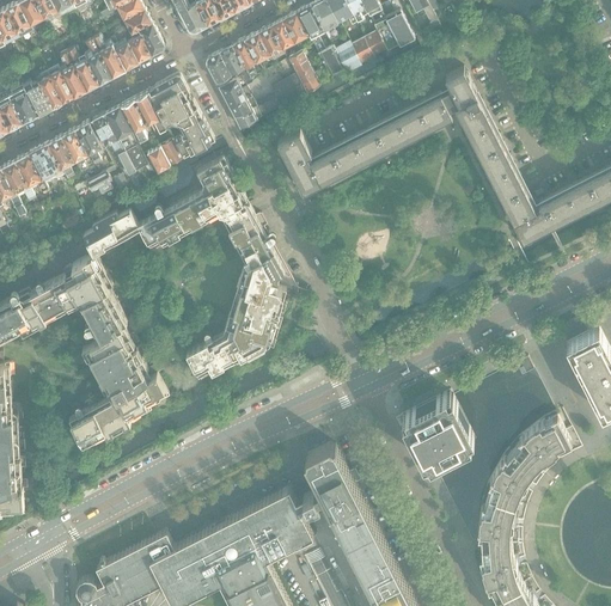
[(34,0),(25,0),(18,5),(32,31),(46,25),(43,20),(44,20),(34,0)]
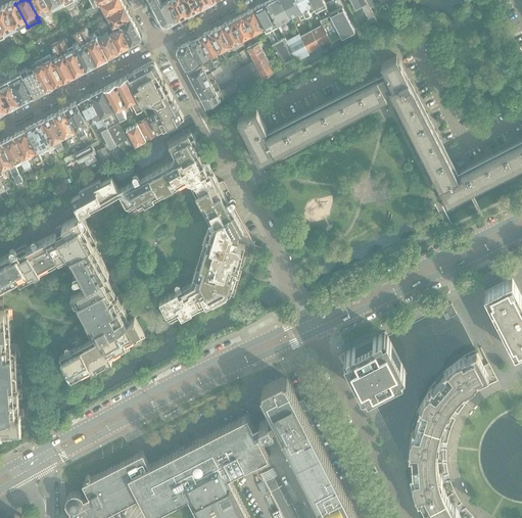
[(43,0),(29,0),(38,17),(37,17),(39,21),(40,20),(51,14),(43,0)]
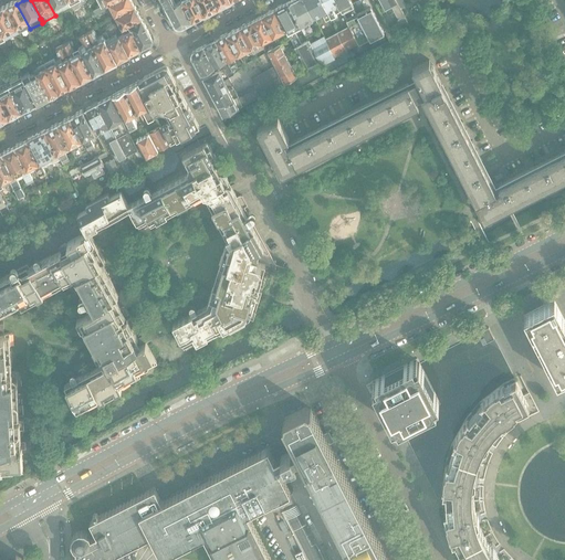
[(62,0),(46,0),(55,16),(67,10),(62,0)]
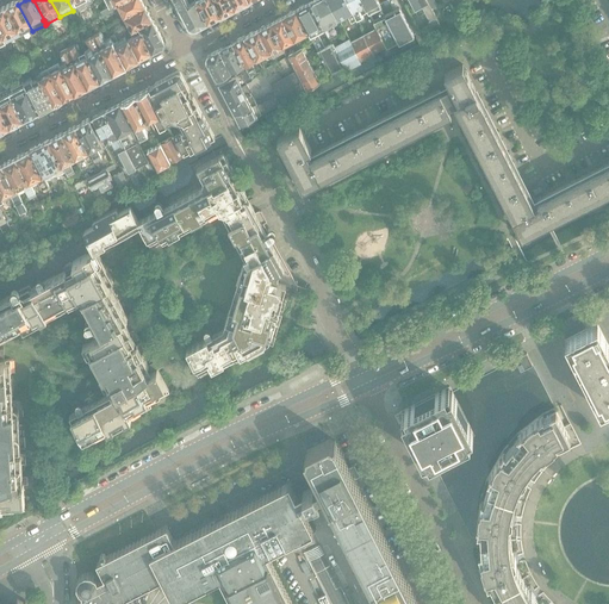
[(137,0),(129,0),(112,10),(107,12),(109,12),(97,18),(99,24),(112,17),(117,12),(122,23),(144,11),(137,0)]
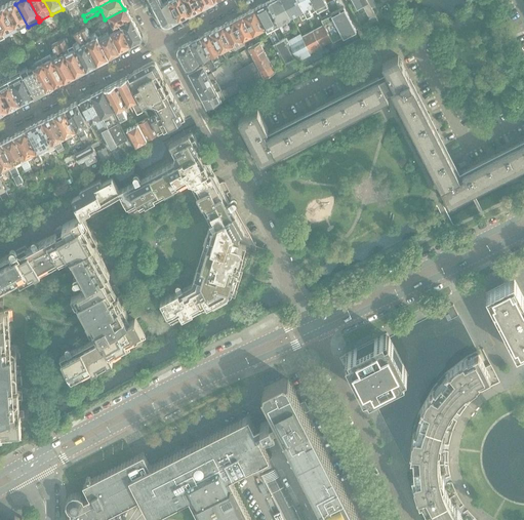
[(177,26),(167,5),(161,8),(157,0),(152,0),(148,2),(161,28),(162,30),(164,31),(166,31),(168,31),(168,30),(177,26)]
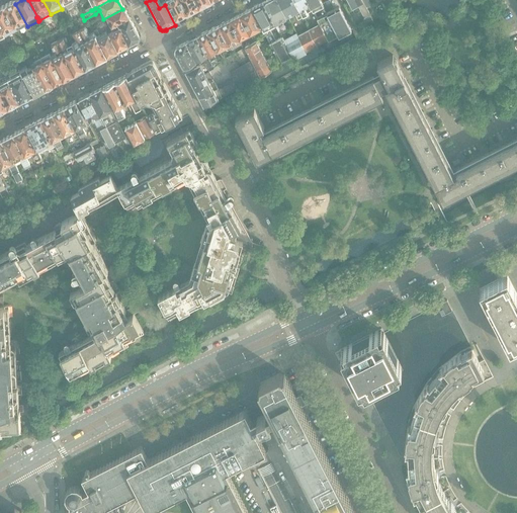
[(166,0),(164,2),(163,2),(165,5),(175,25),(187,18),(176,0),(166,0)]
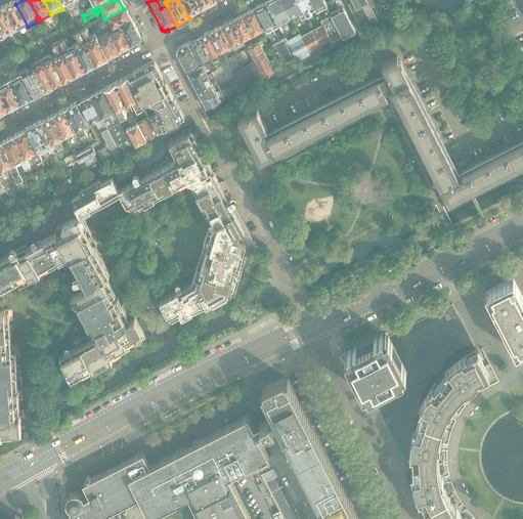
[(201,13),(193,0),(178,0),(189,18),(201,13)]
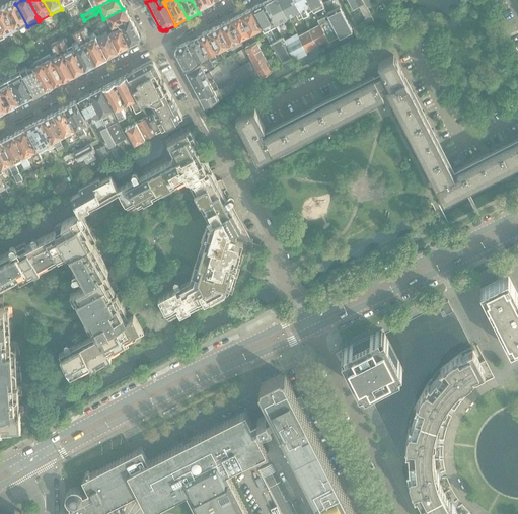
[(210,7),(206,0),(192,0),(199,13),(210,7)]
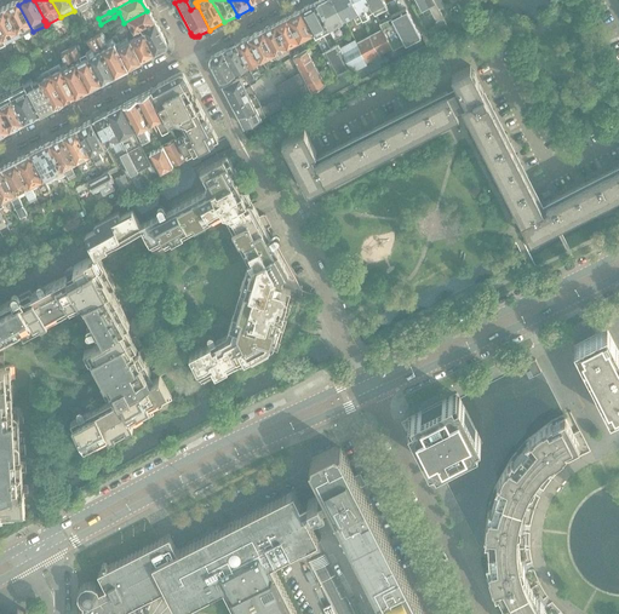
[(328,0),(327,0),(315,7),(330,35),(333,42),(336,41),(333,36),(338,35),(334,29),(343,24),(328,0)]
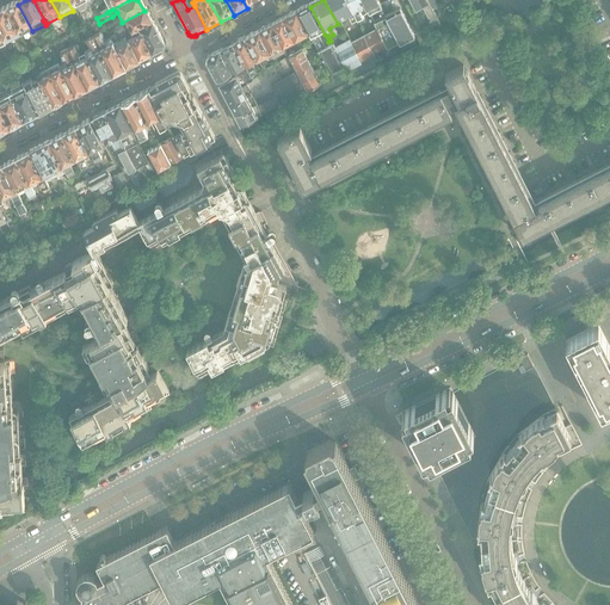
[(356,24),(343,0),(324,0),(338,24),(346,20),(351,28),(356,24)]
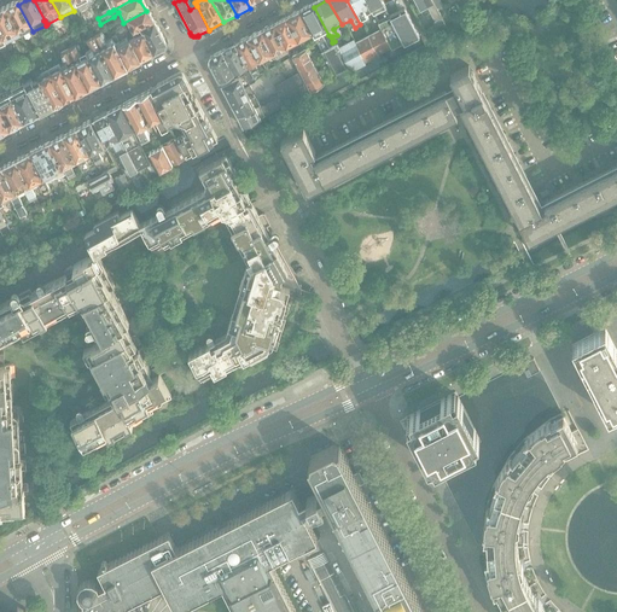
[(372,17),(362,0),(347,0),(360,24),(361,27),(367,24),(366,21),(372,17)]
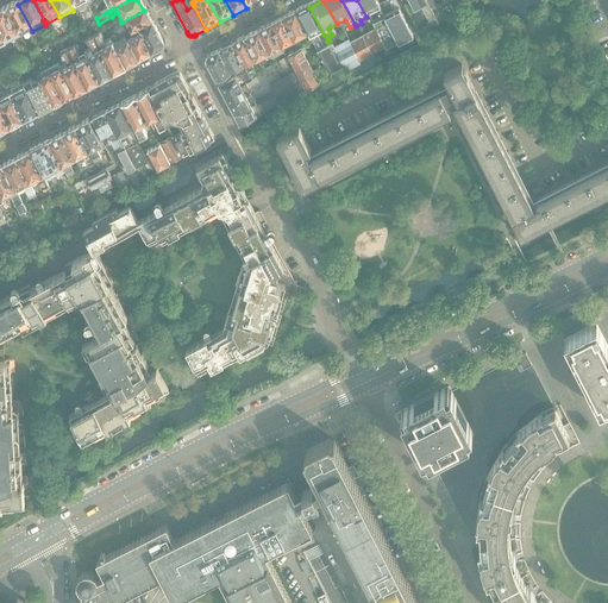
[(383,19),(375,2),(373,0),(357,0),(367,17),(368,20),(374,17),(377,23),(383,20),(383,19)]
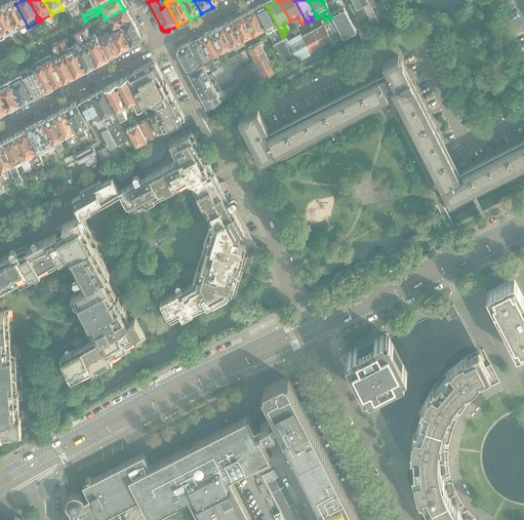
[(336,0),(321,0),(323,2),(326,0),(330,0),(332,4),(325,7),(330,16),(343,10),(336,0)]
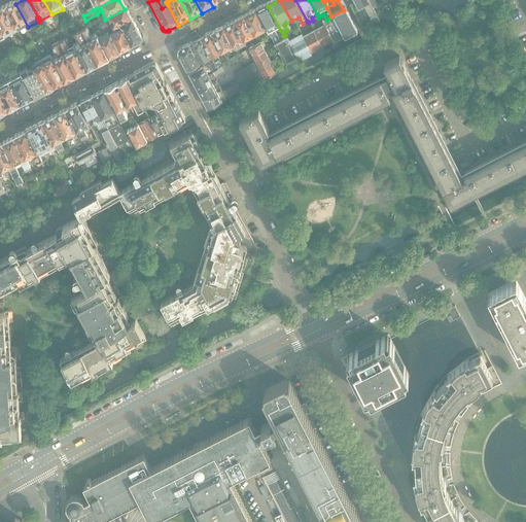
[(357,0),(343,0),(344,1),(345,0),(349,0),(359,20),(366,15),(357,0)]
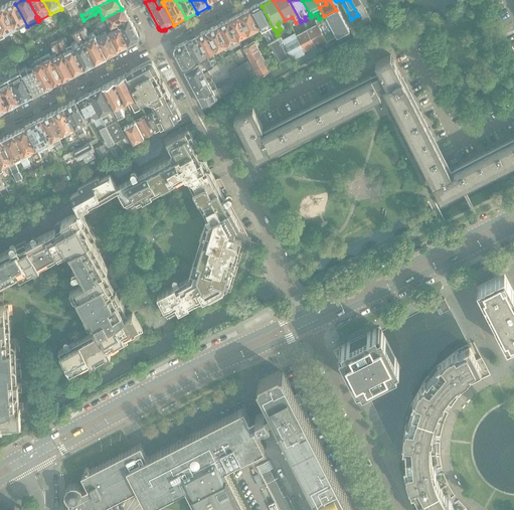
[(349,0),(358,15),(363,25),(363,26),(369,23),(363,11),(367,9),(361,0),(349,0)]
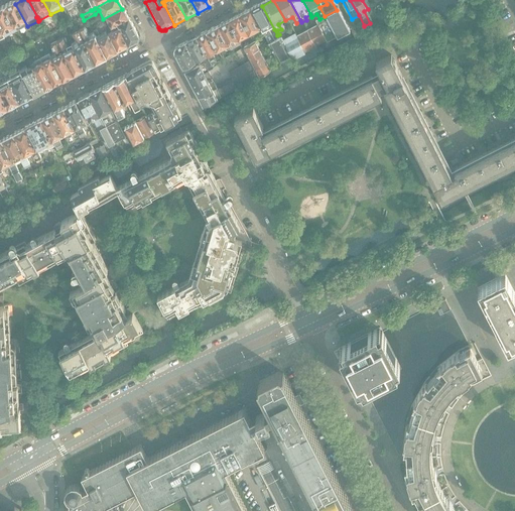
[(27,26),(15,4),(4,10),(16,33),(27,26)]
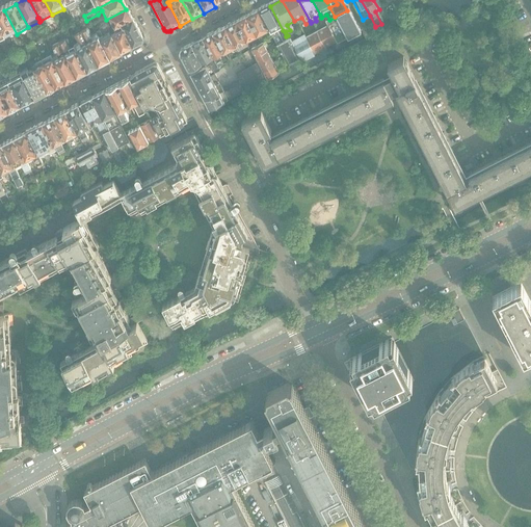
[(270,6),(257,14),(267,33),(284,64),(286,69),(298,62),(290,46),(289,43),(282,46),(275,34),(281,31),(283,30),(270,6)]
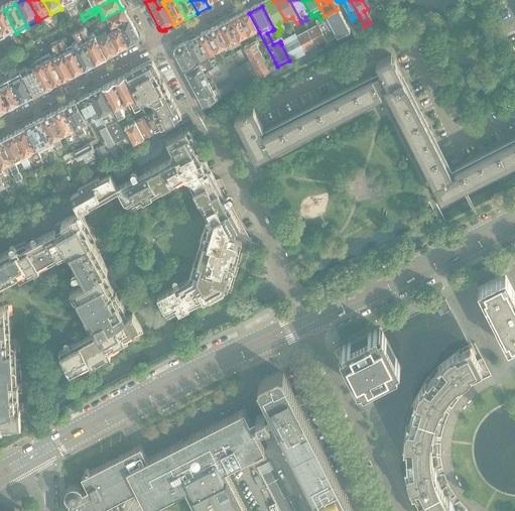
[(128,22),(122,9),(103,19),(110,31),(113,30),(115,29),(128,22)]
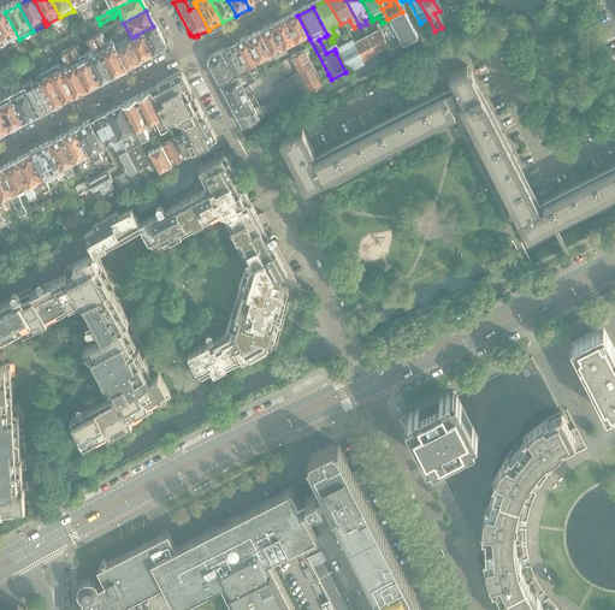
[(19,40),(5,12),(0,15),(0,37),(5,47),(19,40)]
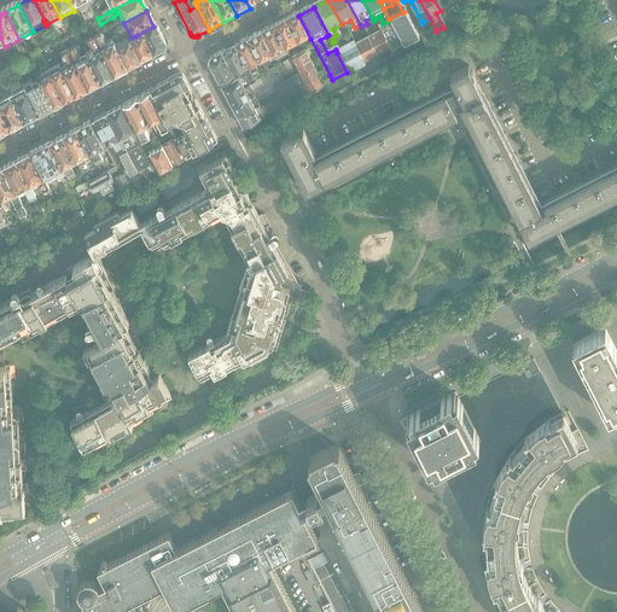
[(418,40),(403,12),(389,19),(389,21),(396,34),(403,47),(403,48),(418,40)]
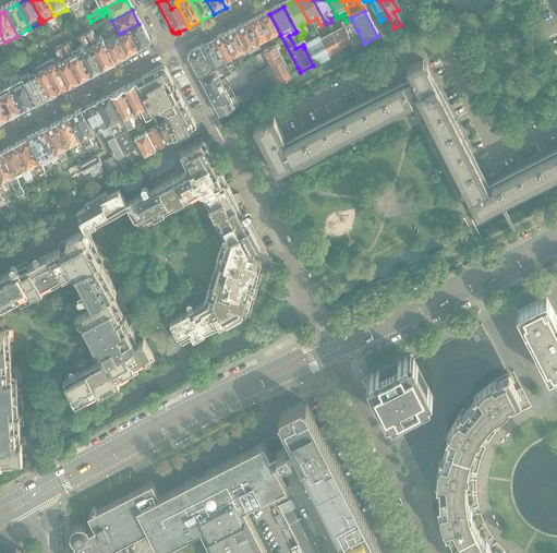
[(269,14),(257,20),(268,41),(280,35),(269,14)]
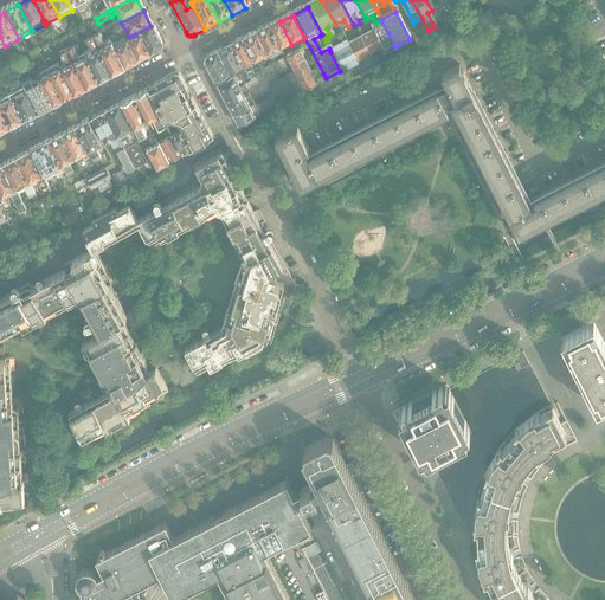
[(396,46),(388,33),(381,20),(375,23),(369,26),(373,34),(383,52),(396,46)]
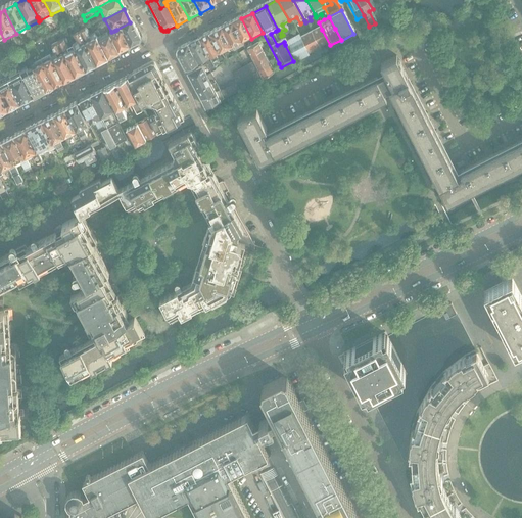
[(241,18),(231,25),(241,44),(251,39),(241,18)]
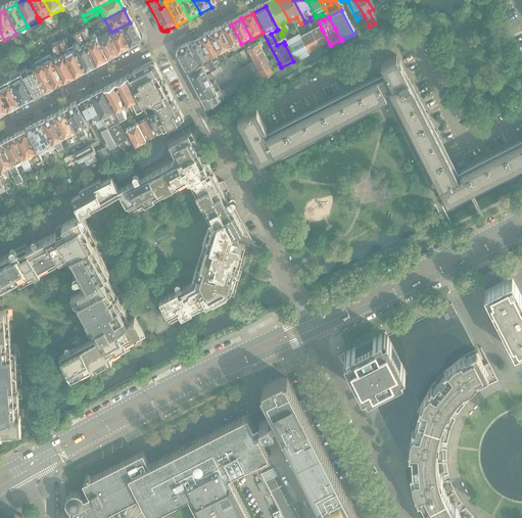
[(140,41),(137,35),(130,22),(116,30),(128,51),(138,45),(139,45),(140,43),(140,41)]
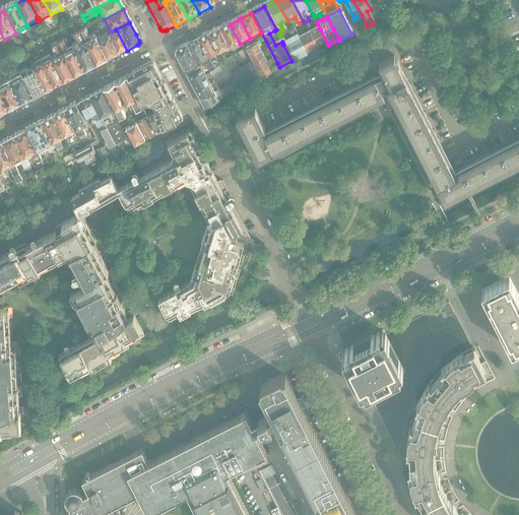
[(230,24),(219,29),(231,49),(240,44),(230,24)]
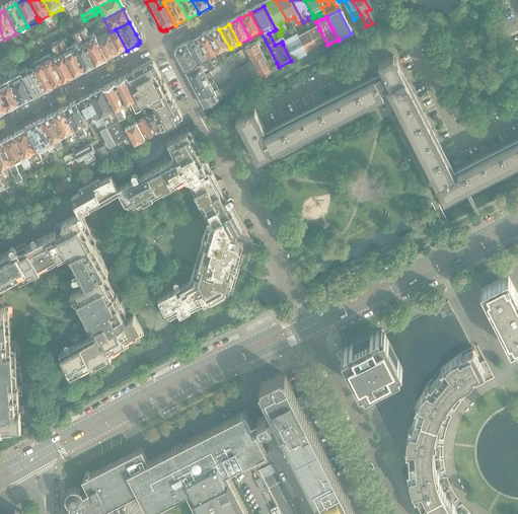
[(117,56),(107,39),(102,28),(97,30),(101,38),(95,41),(106,61),(117,56)]
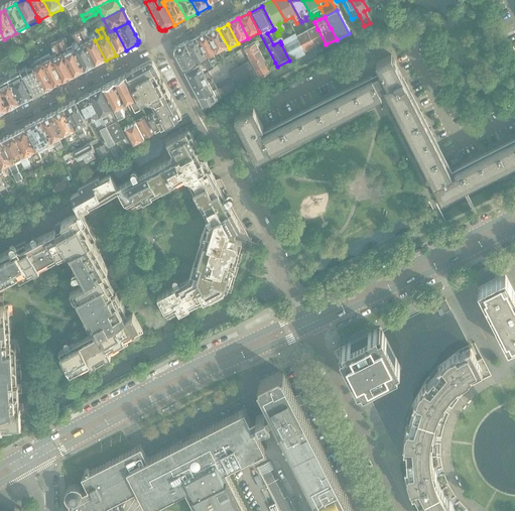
[(126,50),(115,29),(113,30),(115,33),(107,38),(116,55),(126,50)]
